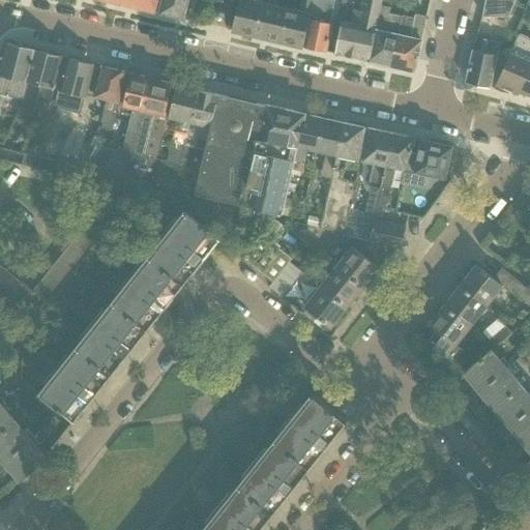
[(135,0),(134,7),(155,12),(157,0),(135,0)]
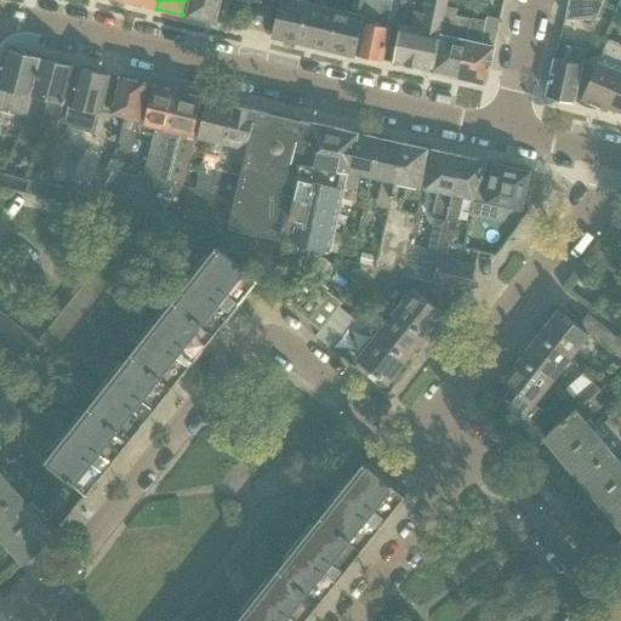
[(218,0),(189,0),(186,16),(215,22),(218,0)]
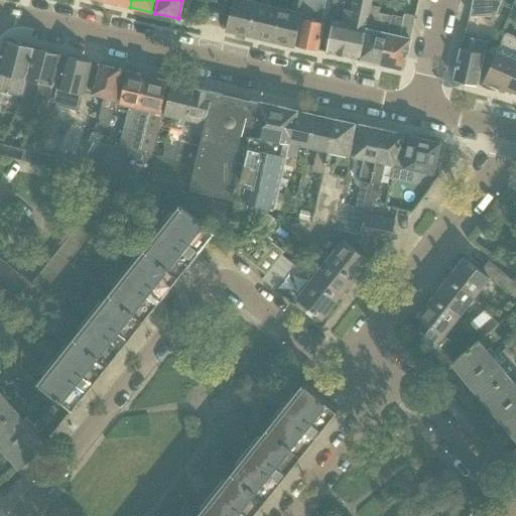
[(256,2),(249,0),(232,0),(230,10),(226,29),(249,35),(251,35),(258,2),(256,2)]
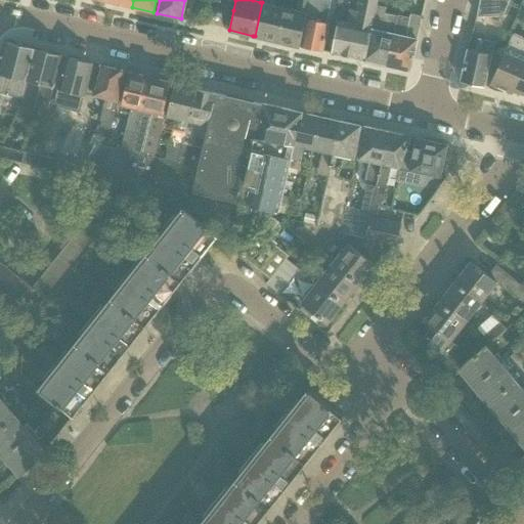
[(256,37),(276,41),(278,42),(286,8),(284,8),(275,6),(276,0),(264,0),(264,3),(263,2),(262,2),(255,36),(256,36),(256,37)]
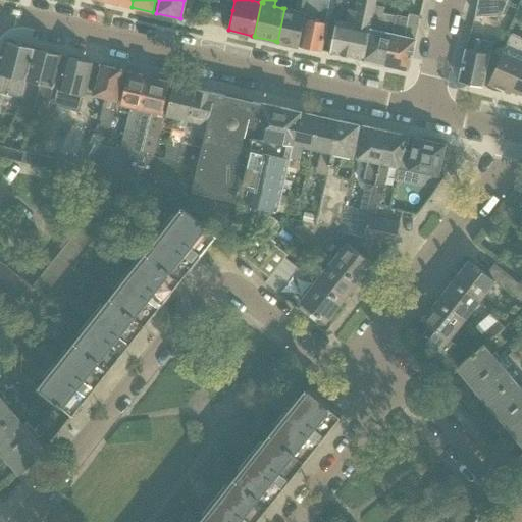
[(279,42),(297,46),(307,0),(296,0),(295,10),(286,8),(284,8),(277,42),(279,42)]
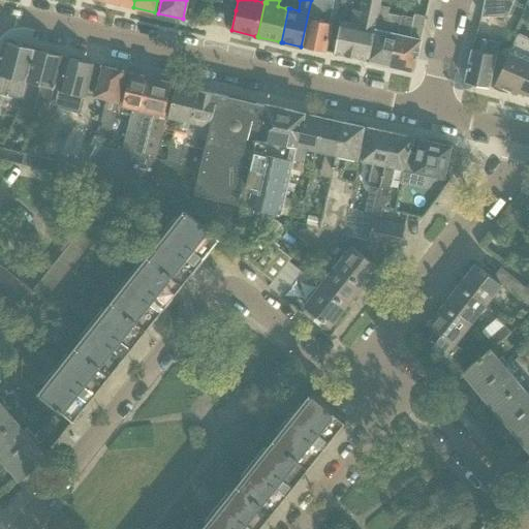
[(311,0),(301,47),(324,52),(332,25),(328,24),(330,17),(331,17),(332,13),(333,14),(335,2),(325,0),(311,0)]
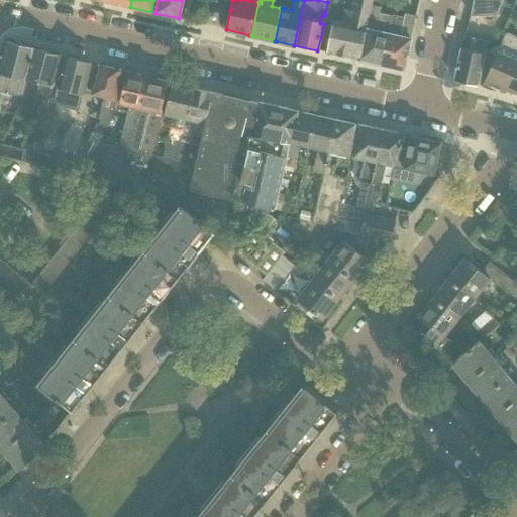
[(325,53),(358,59),(371,0),(353,0),(351,12),(344,10),(341,22),(333,20),(325,53)]
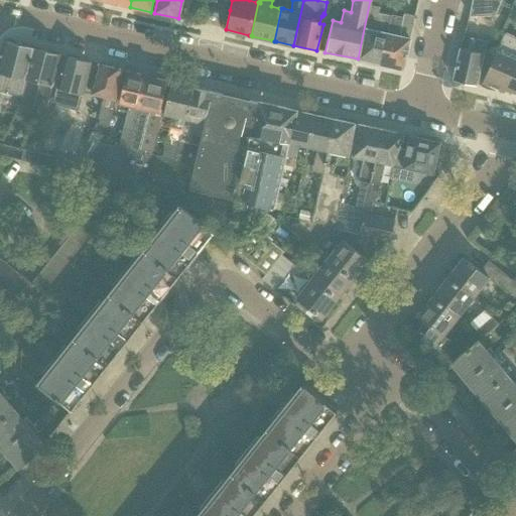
[(370,0),(358,58),(380,63),(390,16),(379,14),(379,10),(380,9),(382,0),(370,0)]
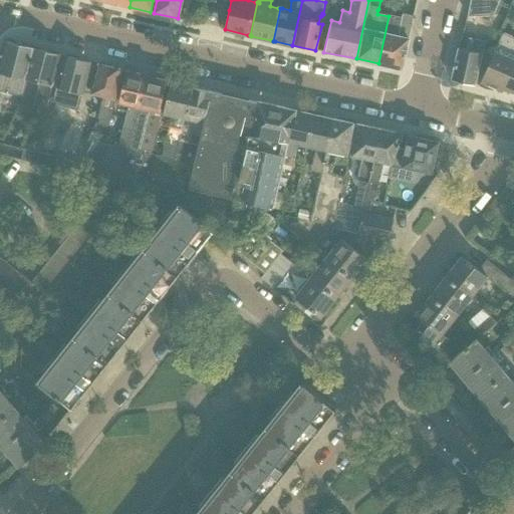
[(470,0),(467,17),(493,16),(499,0),(470,0)]
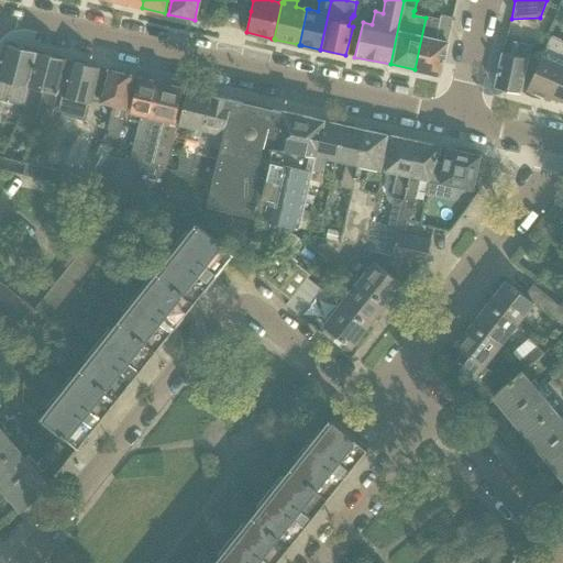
[(426,18),(415,69),(440,75),(452,18),(441,15),(440,20),(426,17),(426,18)]
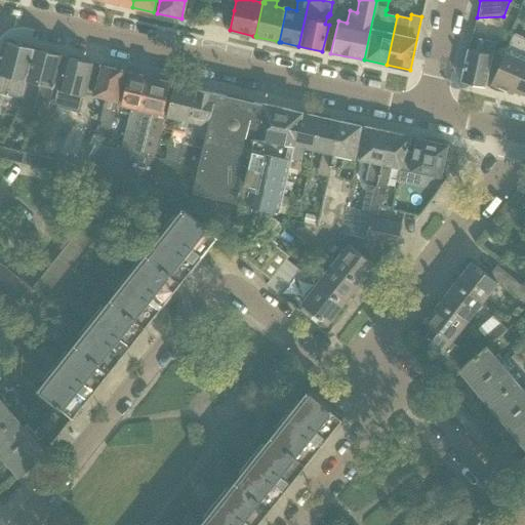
[(491,84),(512,93),(524,62),(524,39),(513,35),(508,47),(498,50),(500,57),(502,58),(491,84)]
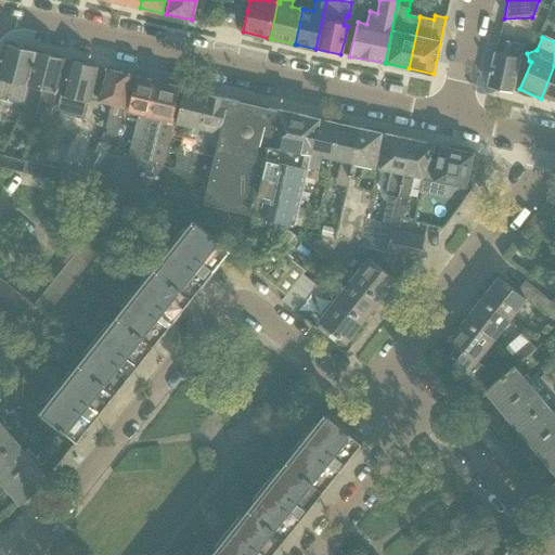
[(494,52),(487,87),(511,92),(513,92),(523,46),(506,42),(504,47),(504,55),(494,52)]
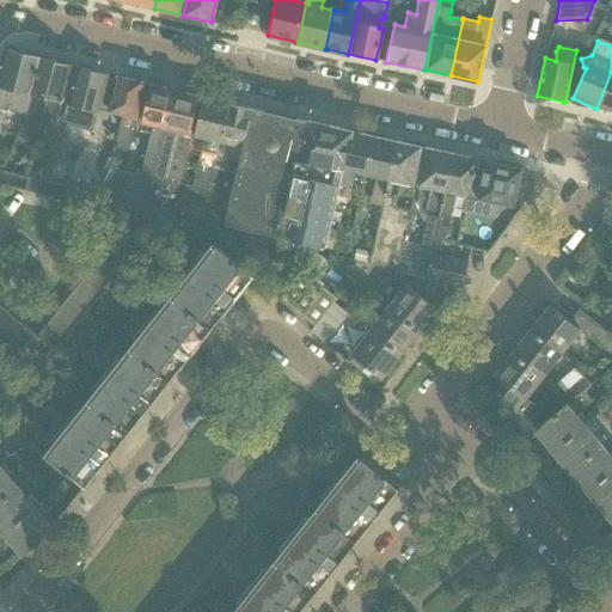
[(26,114),(31,95),(41,59),(4,49),(0,63),(0,106),(6,109),(5,111),(11,114),(12,110),(26,114)]
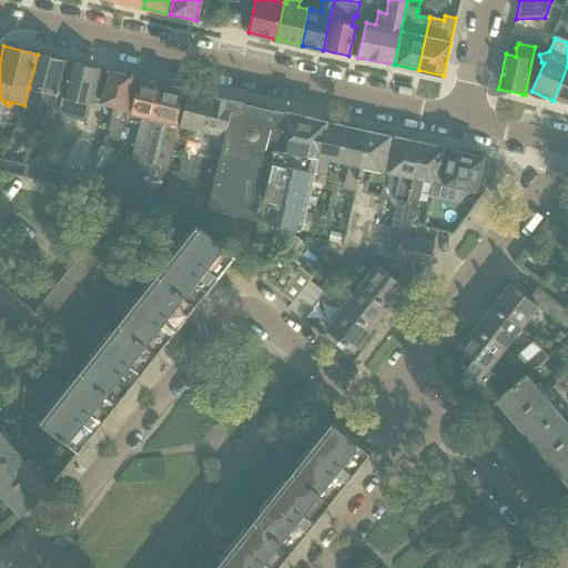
[(38,54),(29,88),(43,91),(38,115),(51,119),(52,119),(67,61),(38,54)]
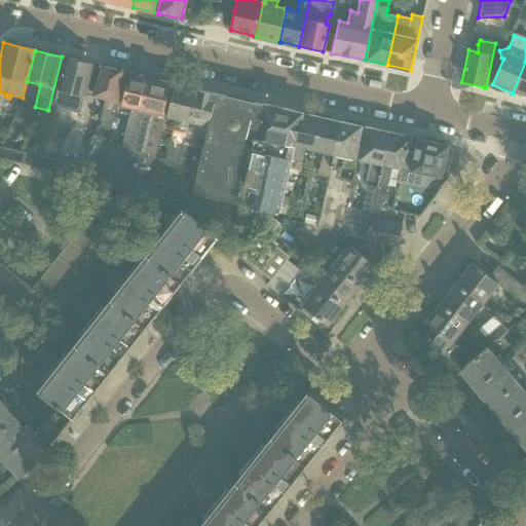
[(58,90),(53,107),(80,114),(84,98),(92,65),(66,58),(61,78),(58,90)]
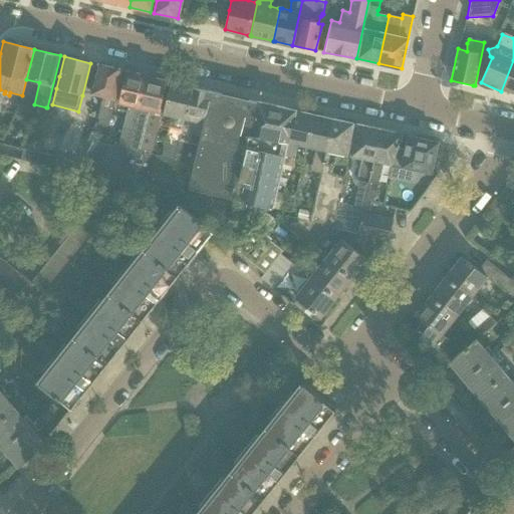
[(513,60),(501,91),(502,91),(503,88),(513,92),(513,60)]
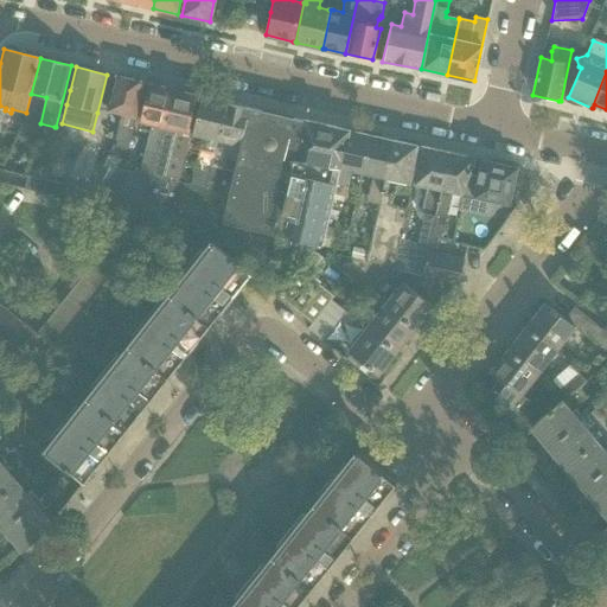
[(144,83),(116,76),(108,112),(121,116),(115,141),(117,141),(129,144),(144,83)]
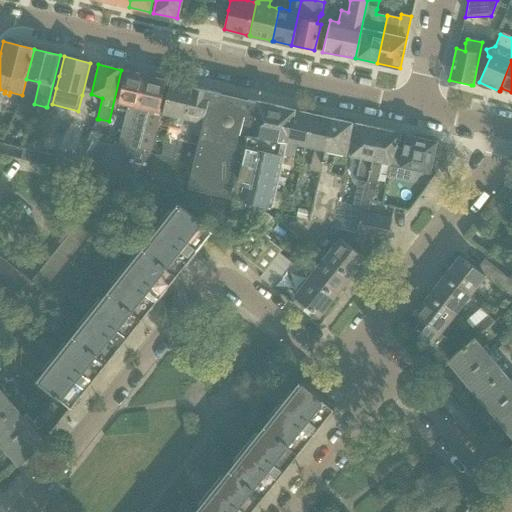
[(93,161),(119,168),(131,131),(145,76),(125,71),(118,104),(128,106),(118,147),(99,143),(93,161)]
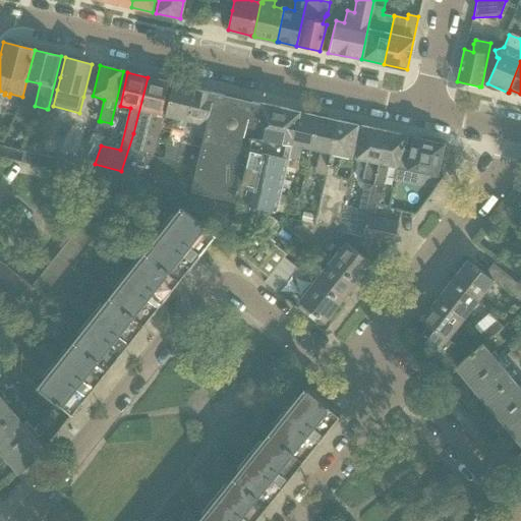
[(133,133),(121,171),(147,176),(152,178),(157,157),(154,157),(162,121),(161,115),(164,102),(168,82),(148,77),(133,133)]
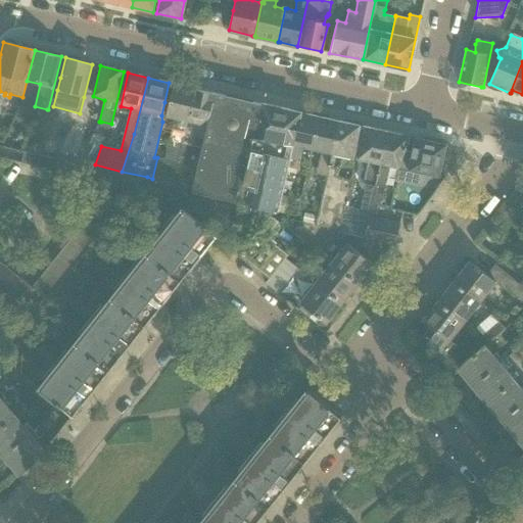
[(176,121),(165,159),(176,162),(180,143),(192,88),(174,84),(165,117),(176,121)]
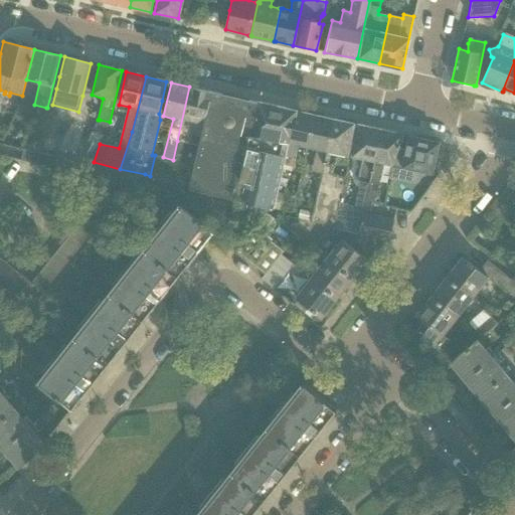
[(208,92),(189,87),(177,141),(196,145),(208,92)]
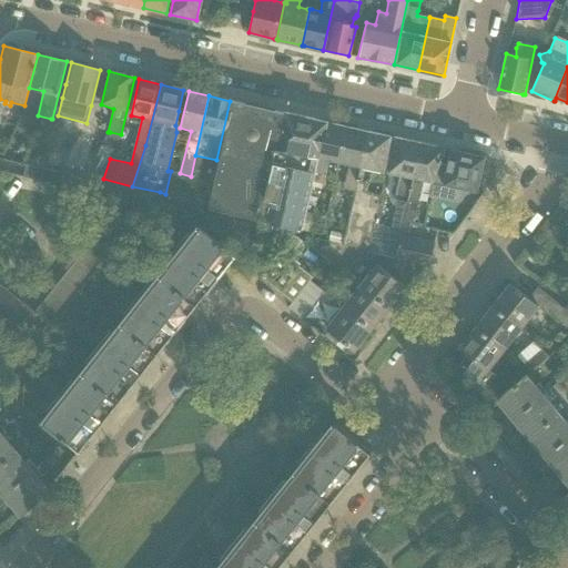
[(191,176),(180,173),(180,174),(173,172),(166,196),(209,206),(209,209),(302,231),(314,182),(311,181),(316,159),(276,149),(285,112),(284,113),(230,101),(216,160),(195,155),(191,176)]
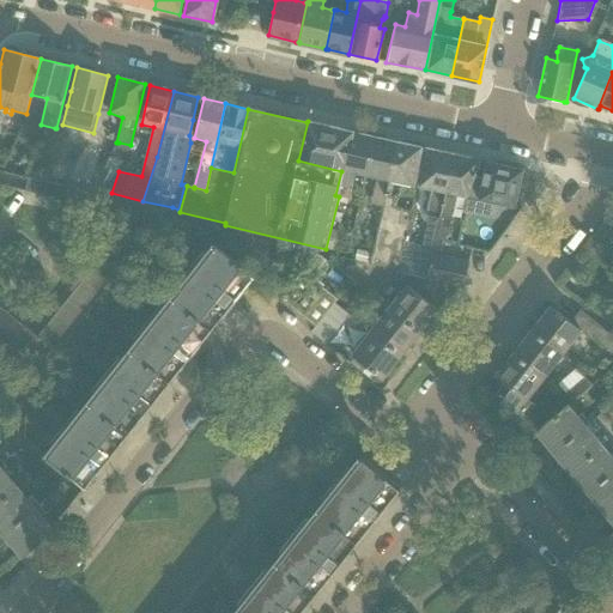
[(350,132),(308,121),(298,161),(341,171),(350,132)]
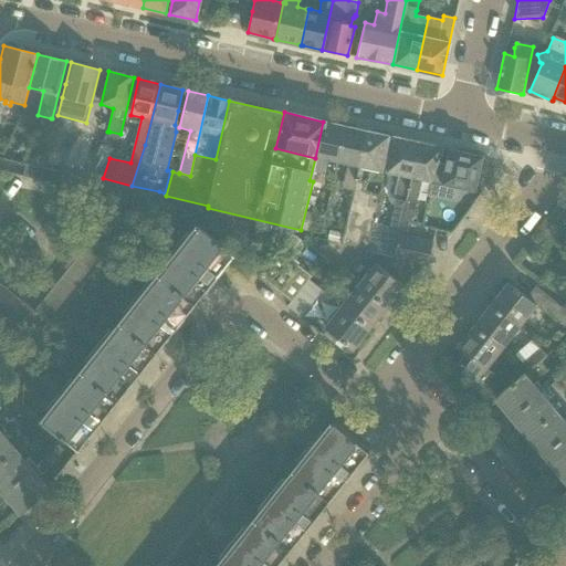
[(38,115),(33,127),(44,130),(51,118),(38,115)]
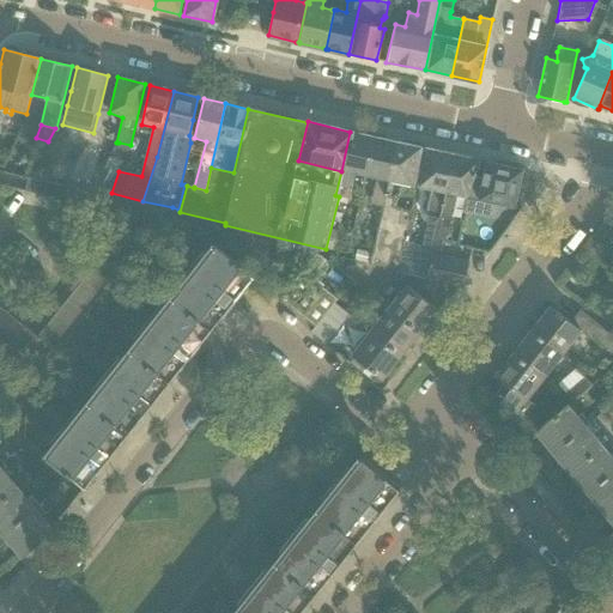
[(341,171),(335,195),(339,196),(350,199),(352,188),(353,188),(356,174),(364,176),(374,137),(350,132),(341,171)]
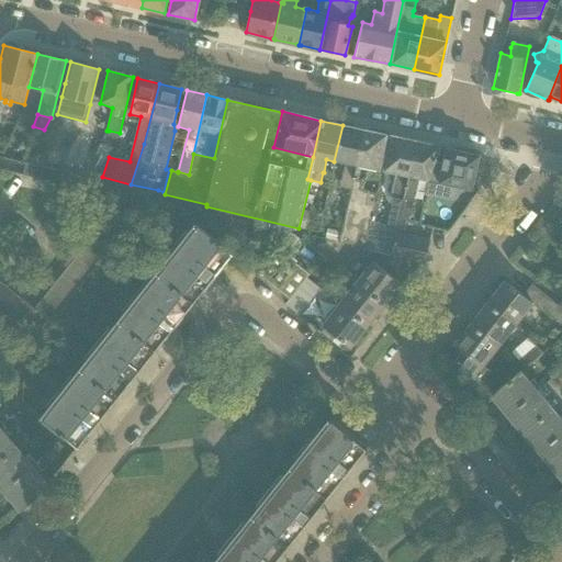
[(363,130),(343,125),(334,161),(345,164),(339,187),(349,189),(363,130)]
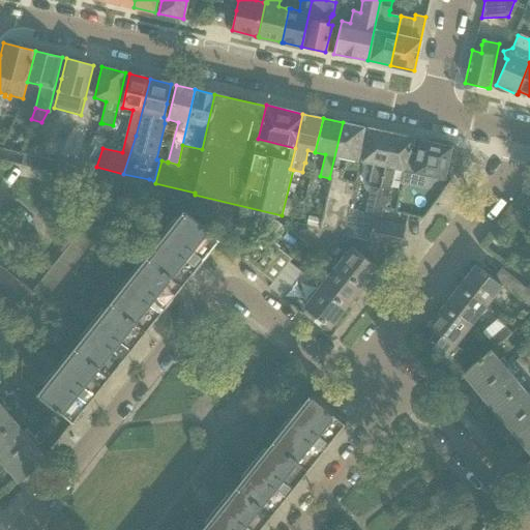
[(321,218),(319,229),(344,234),(349,210),(355,183),(342,180),(347,159),(357,162),(360,148),(365,127),(343,122),(329,178),(330,178),(321,218)]
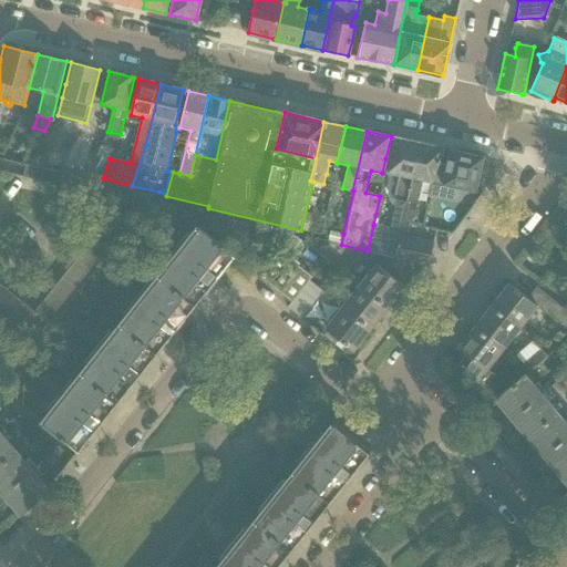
[(106,136),(95,155),(106,160),(119,138),(121,134),(110,132),(109,136),(106,136)]
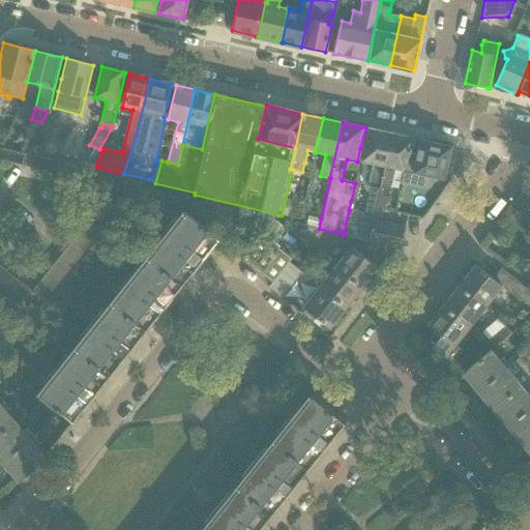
[(344,234),(343,235),(367,241),(372,221),(375,207),(379,187),(390,134),(369,128),(365,127),(360,148),(357,162),(361,162),(373,165),(367,185),(371,185),(364,214),(355,211),(354,211),(349,210),(344,234)]
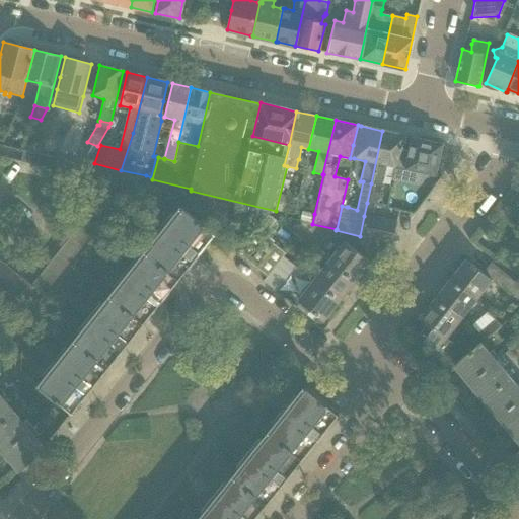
[(382,131),(371,183),(367,203),(376,205),(385,164),(394,166),(398,154),(405,136),(382,131)]
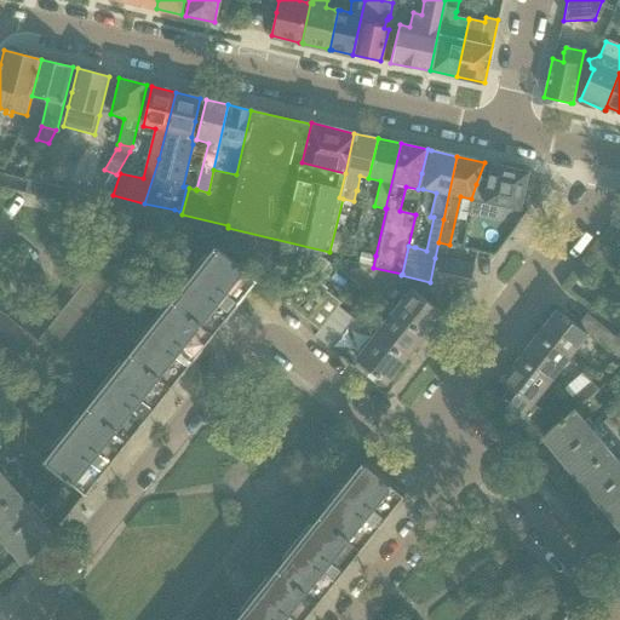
[(478,178),(471,199),(472,199),(471,200),(499,205),(521,210),(528,172),(500,166),(492,164),(492,166),(488,179),(478,178)]
